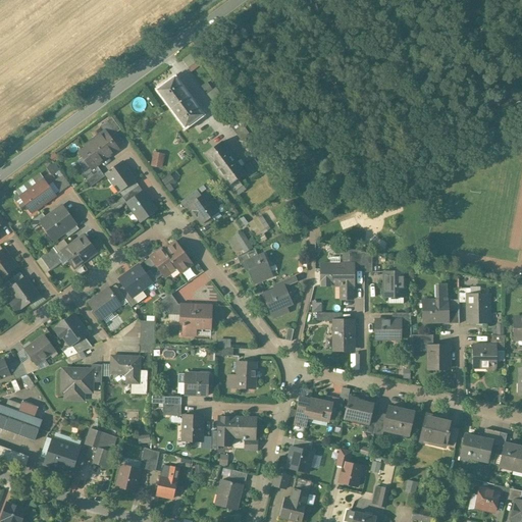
[(193,54),(185,60),(193,71),(201,65),(193,54)]
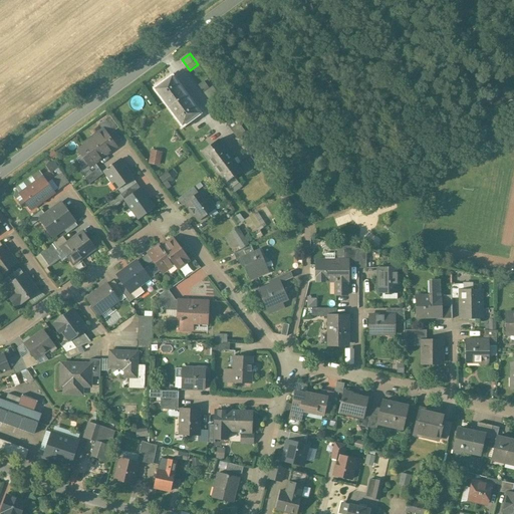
[(191,101),(181,88),(181,87),(172,76),(156,88),(164,100),(164,99),(175,113),(174,114),(183,125),(200,113),(191,101)]
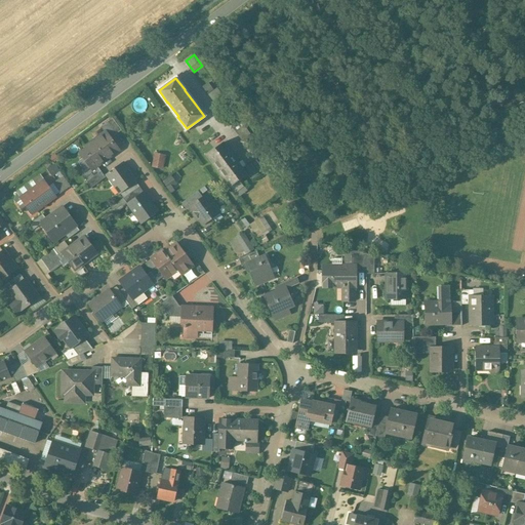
[(228,110),(220,116),(225,121),(233,115),(228,110)]
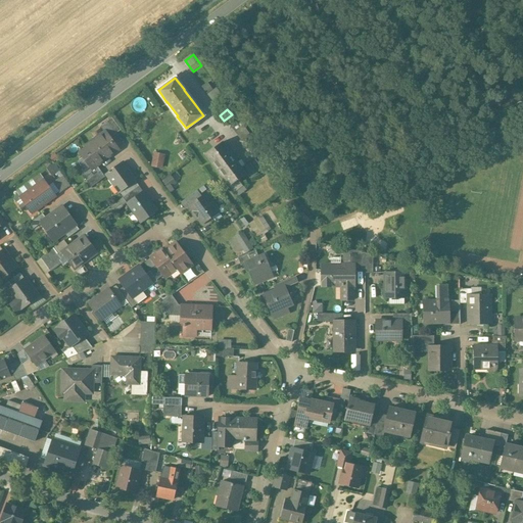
[(232,114),(224,121),(230,129),(237,123),(232,114)]
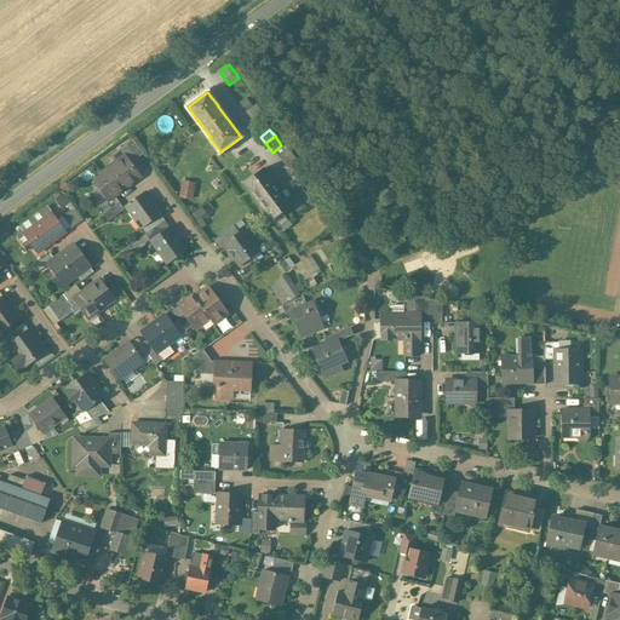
[(132,139),(119,150),(124,156),(125,156),(130,164),(143,154),(132,139)]
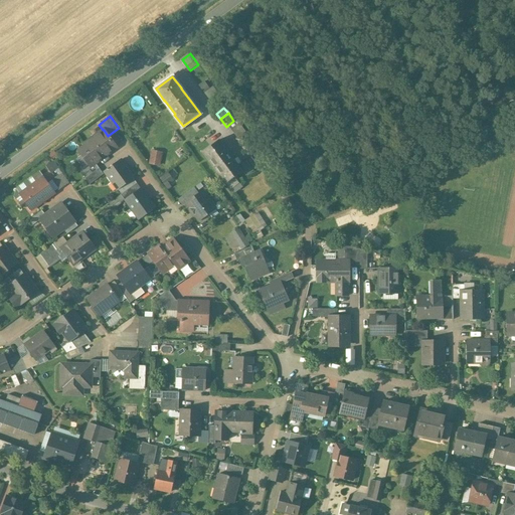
[(103,130),(86,143),(87,145),(78,150),(91,166),(96,163),(117,148),(108,136),(104,130),(103,130)]
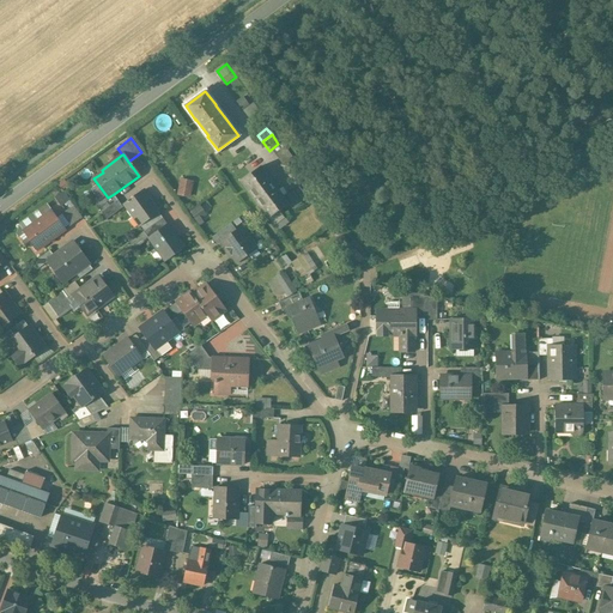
[(304,178),(290,159),(281,165),(295,184),(304,178)]
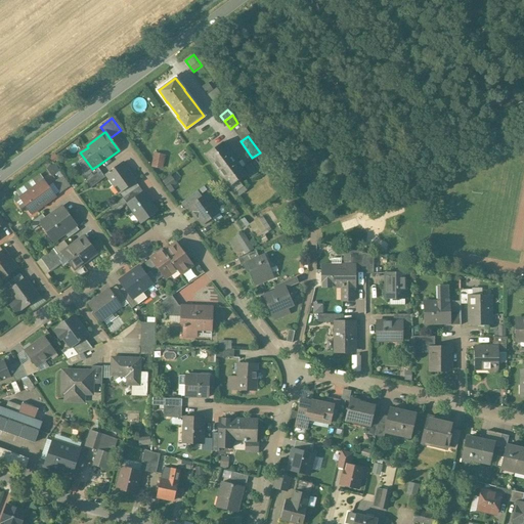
[(247,174),(223,142),(207,155),(230,186),(247,174)]
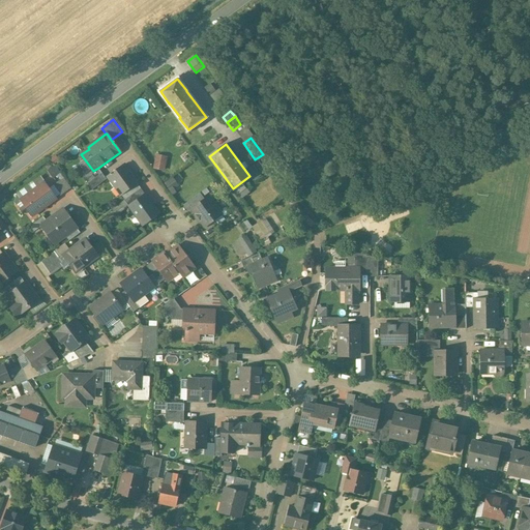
[(157,154),(155,169),(167,171),(170,156),(157,154)]
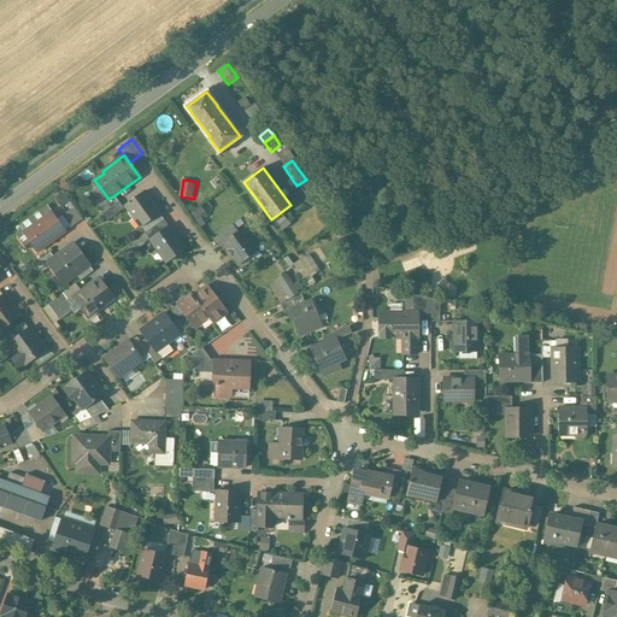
[(160,213),(145,192),(125,205),(141,227),(160,213)]
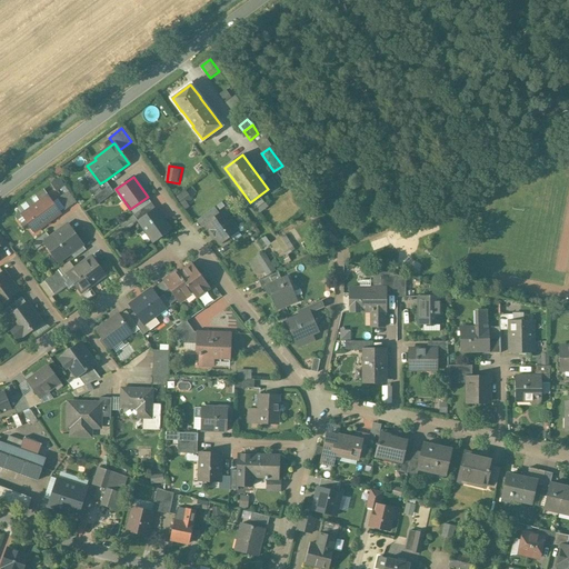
[(106,180),(100,183),(90,190),(95,197),(109,186),(106,180)]
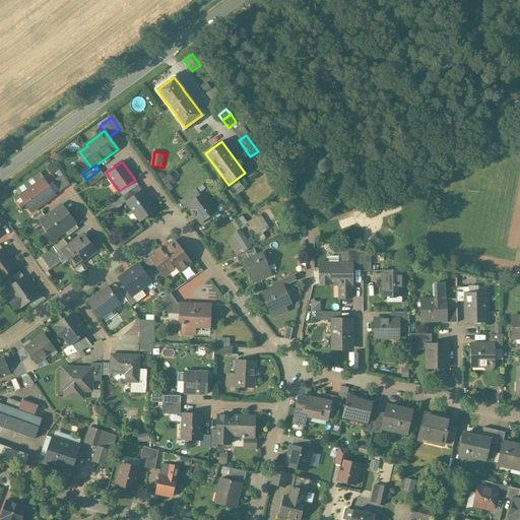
[(100,170),(86,180),(90,186),(105,176),(100,170)]
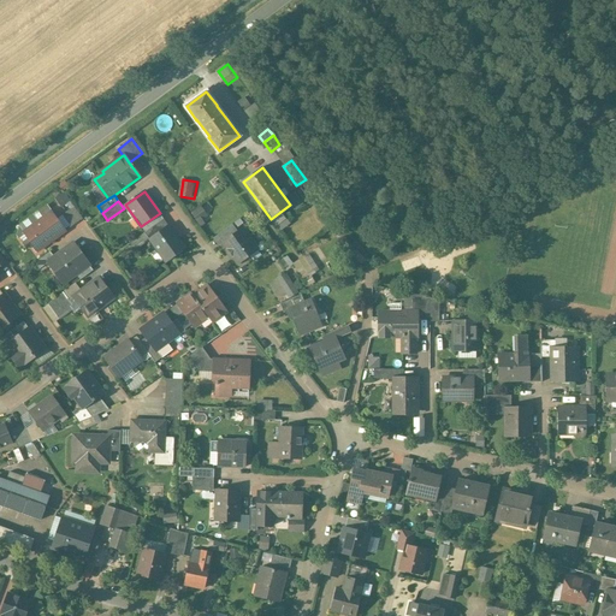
[(201,225),(215,217),(207,203),(194,212),(201,225)]
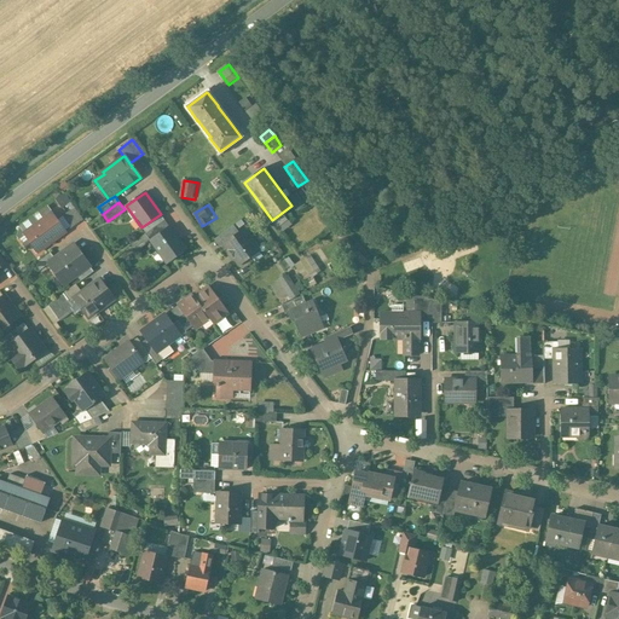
[(75,208),(62,217),(70,229),(84,219),(75,208)]
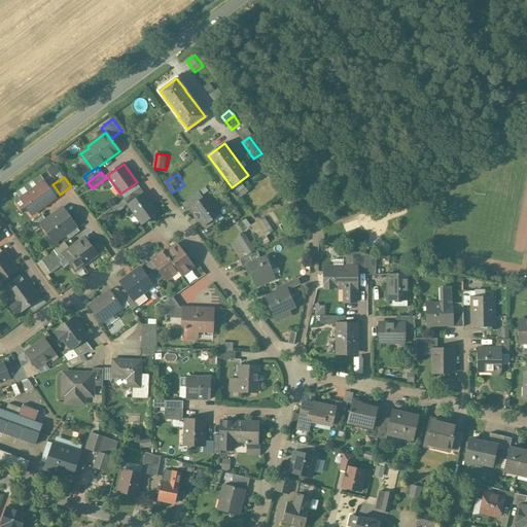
[(43,181),(21,199),(33,215),(56,198),(43,181)]
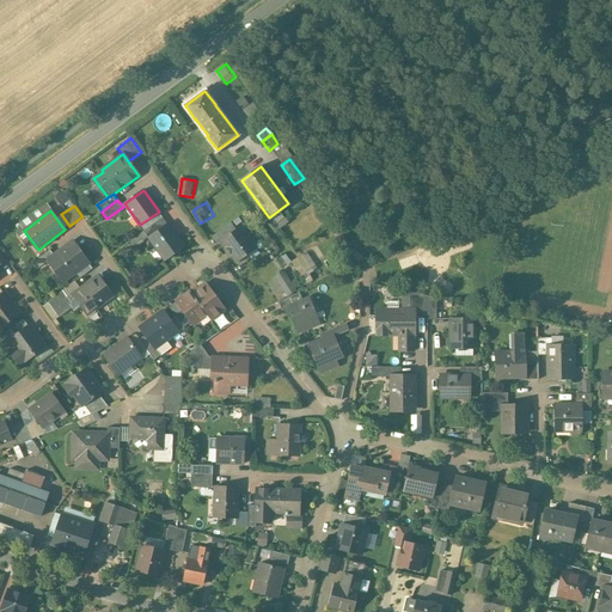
[(163,218),(144,231),(148,238),(166,224),(163,218)]
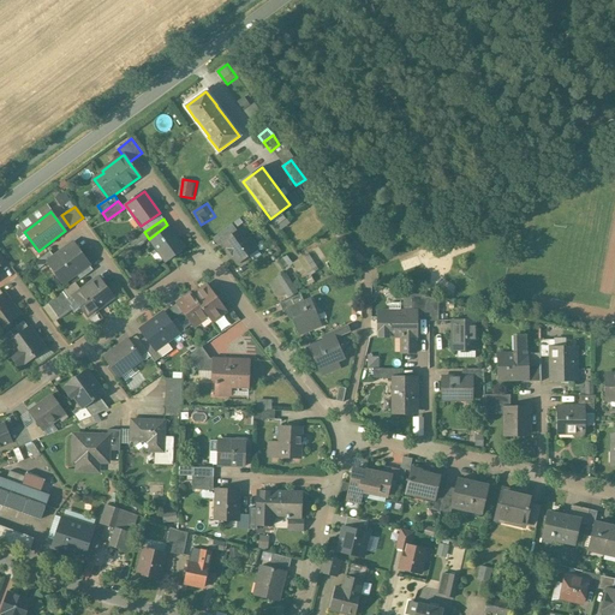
[(149,239),(159,252),(161,250),(167,258),(184,246),(168,225),(167,225),(149,239)]
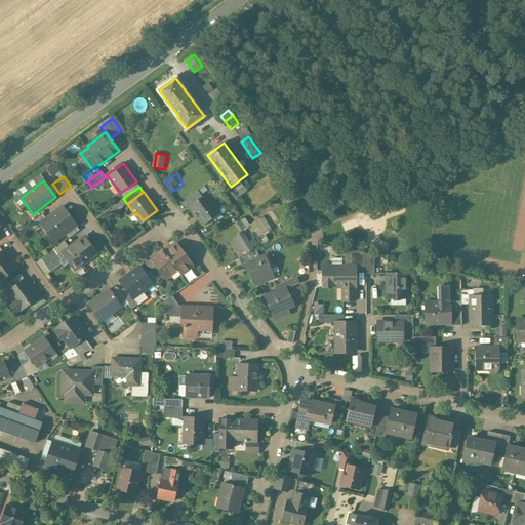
[(197,192),(192,196),(197,202),(202,198),(197,192)]
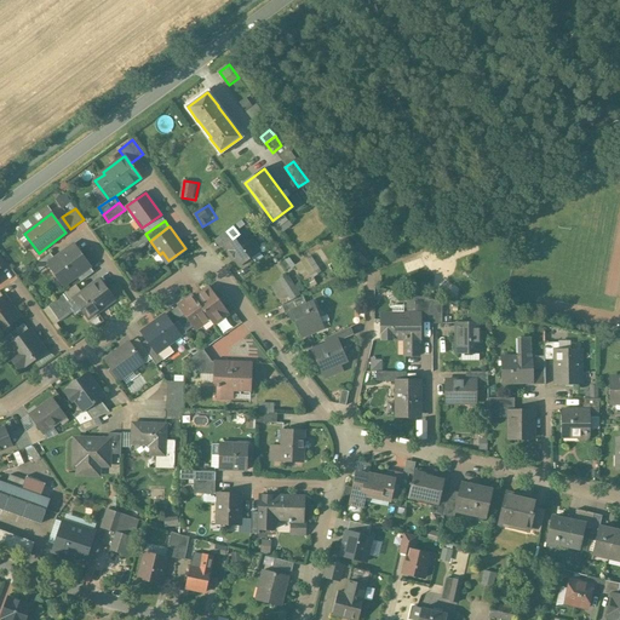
[(233,239),(224,245),(240,265),(259,251),(244,230),(239,234),(233,239)]
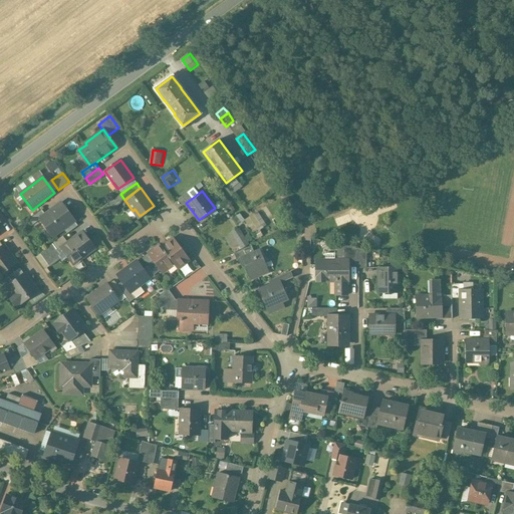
[(188,192),(178,199),(183,205),(186,203),(193,198),(188,192)]
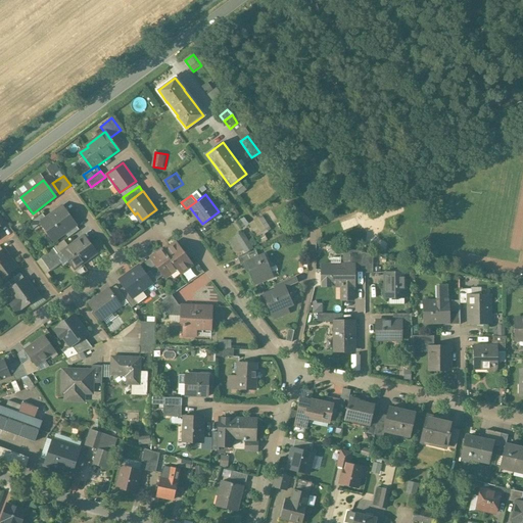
[(46,219),(40,223),(41,224),(49,235),(52,233),(56,239),(64,233),(76,225),(76,224),(62,206),(46,219)]
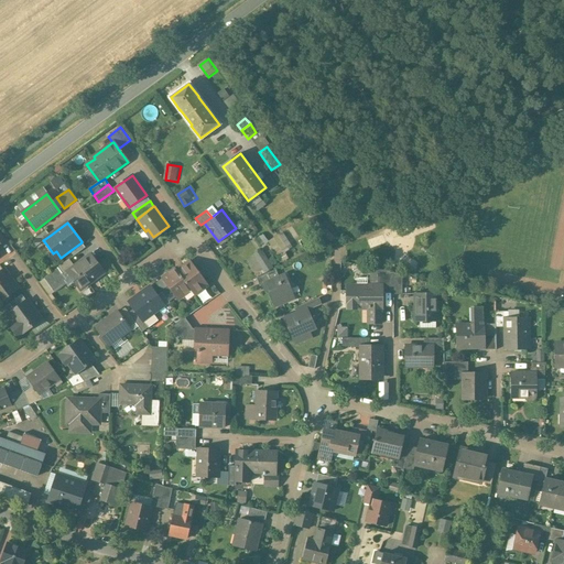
[(46,230),(32,240),(36,247),(44,241),(43,240),(50,236),(46,230)]
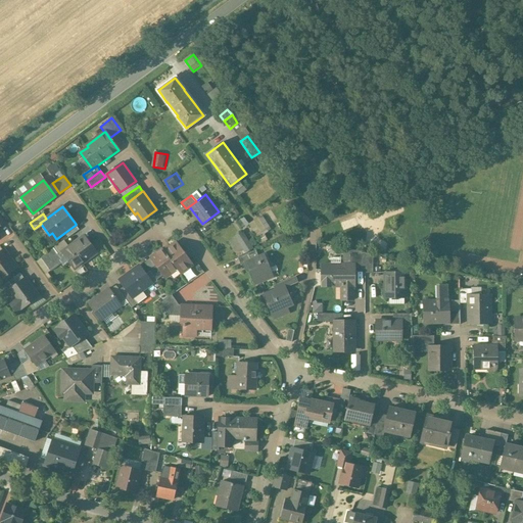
[(272,231),(266,216),(250,222),(256,237),(272,231)]
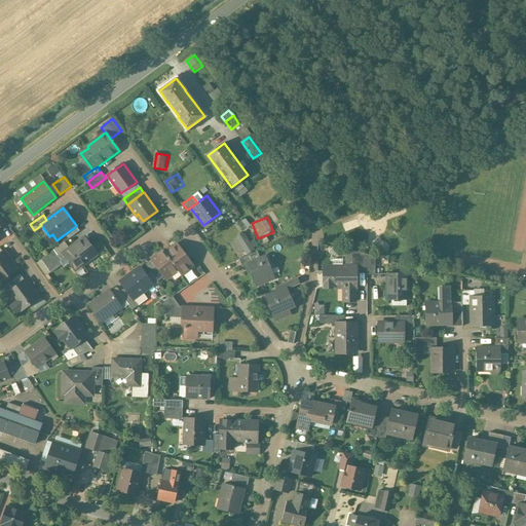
[(240,222),(246,229),(252,224),(247,218),(240,222)]
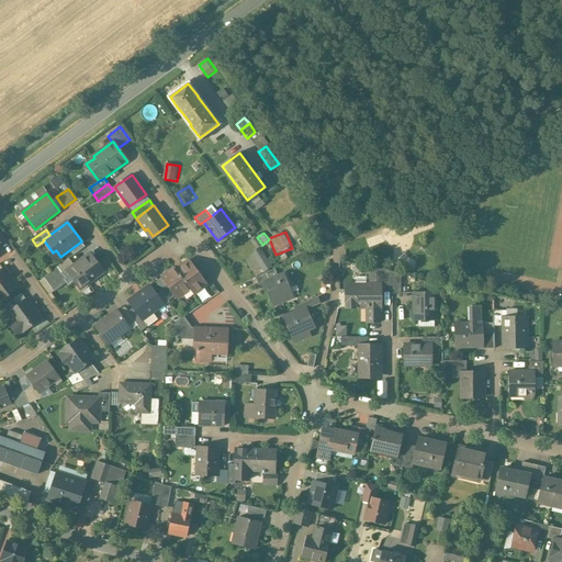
[(81,242),(69,250),(74,256),(85,247),(81,242)]
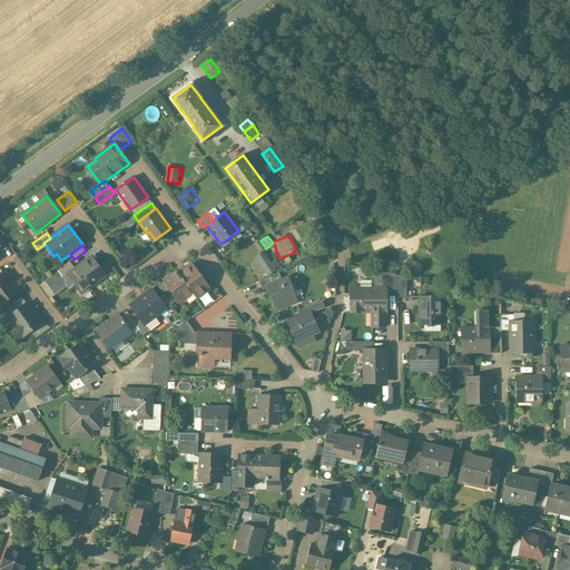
[(261,278),(277,267),(266,252),(249,263),(261,278)]
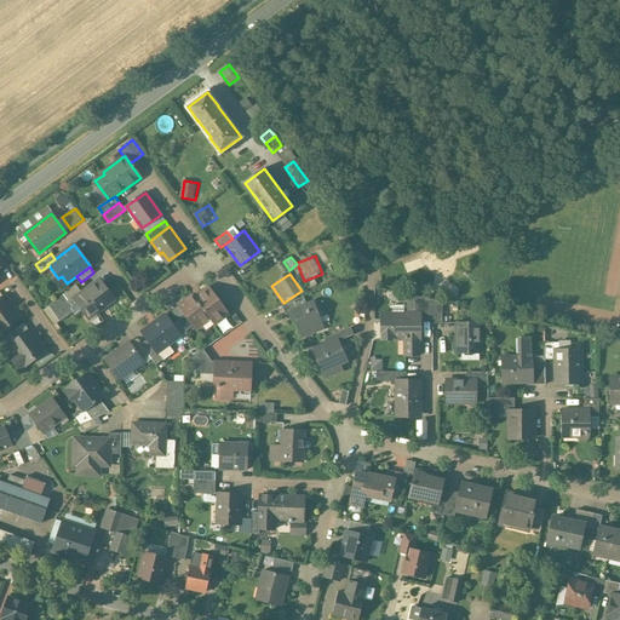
[(101,280),(74,299),(89,319),(115,299),(101,280)]
